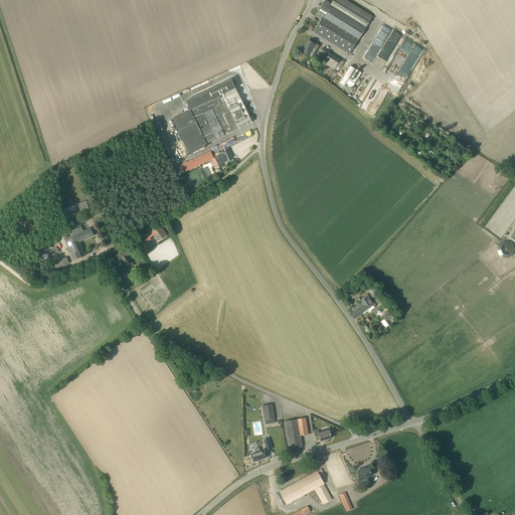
[(373,16),(346,0),(333,0),(331,4),(325,0),(324,0),(315,15),(322,19),(314,32),(350,53),(360,36),(365,29),(373,16)]
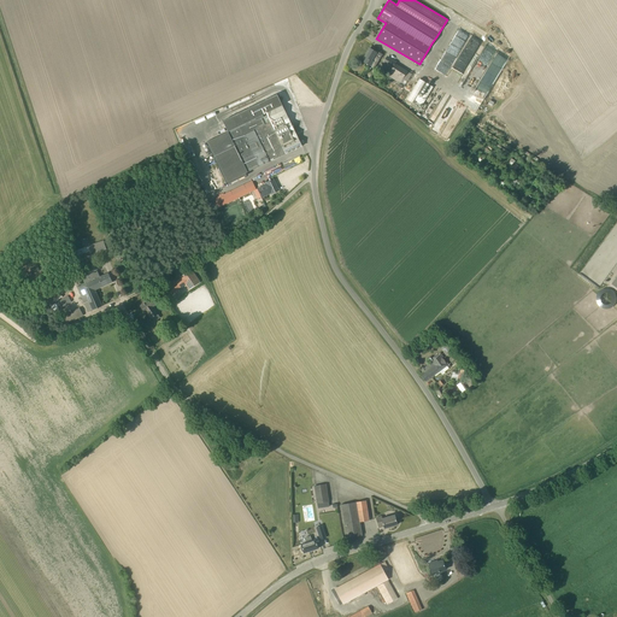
[(366,58),(364,63),(370,66),(370,65),(374,68),(380,58),(375,54),(376,52),(370,48),(364,57),(366,58)]
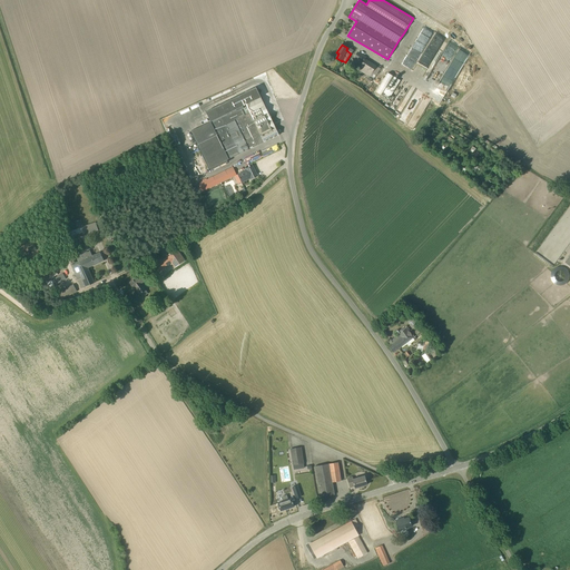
[(421,58),(414,70),(423,75),(429,62),(434,66),(435,62),(432,60),(431,64),(421,58)]
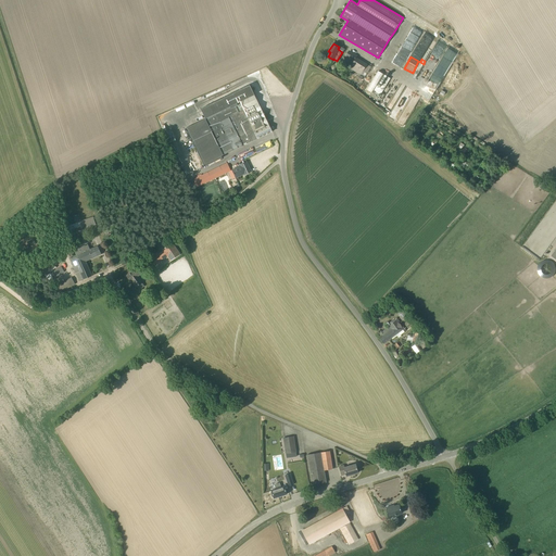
[(364,77),(370,66),(356,58),(350,68),(364,77)]
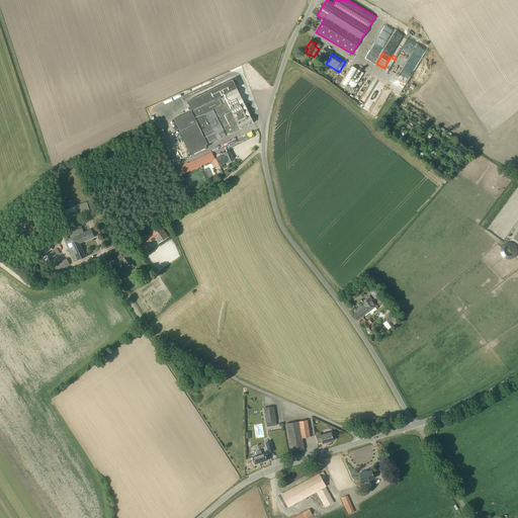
[(351,79),(348,84),(354,88),(363,73),(359,71),(354,80),(351,79)]
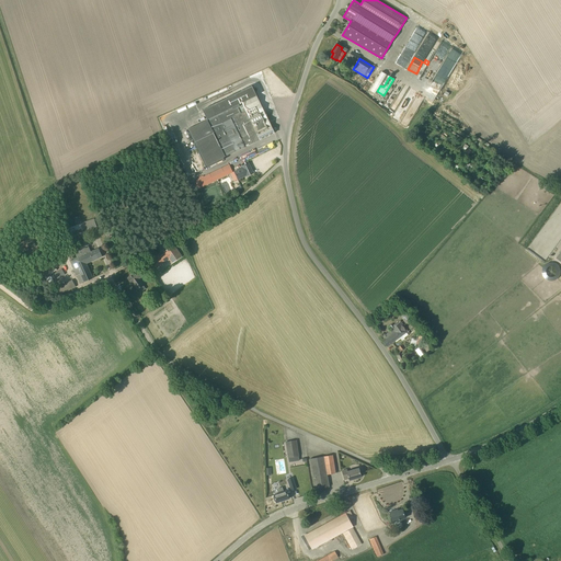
[(256,95),(252,86),(203,110),(207,119),(187,129),(206,168),(224,159),(222,158),(274,133),(256,95)]
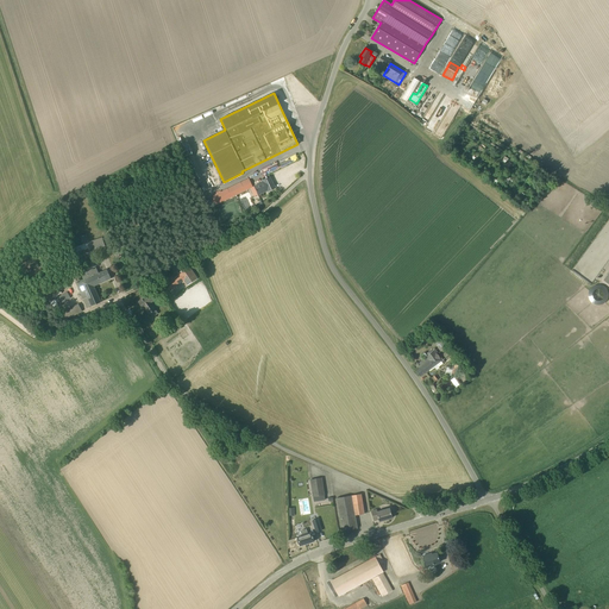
[(284,158),(287,164),(297,159),(295,154),(284,158)]
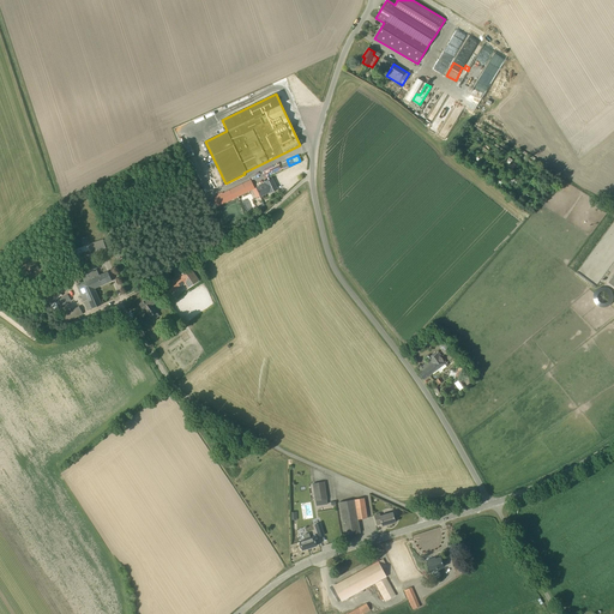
[(270,193),(277,190),(272,178),(265,181),(265,184),(256,187),(260,197),(270,192),(270,193)]
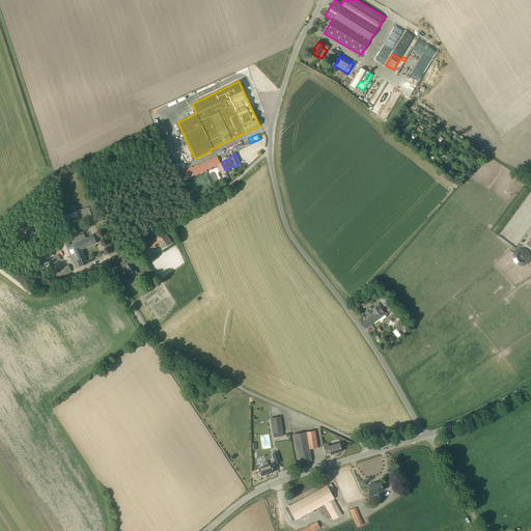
[(217,156),(185,170),(188,178),(220,163),(217,156)]
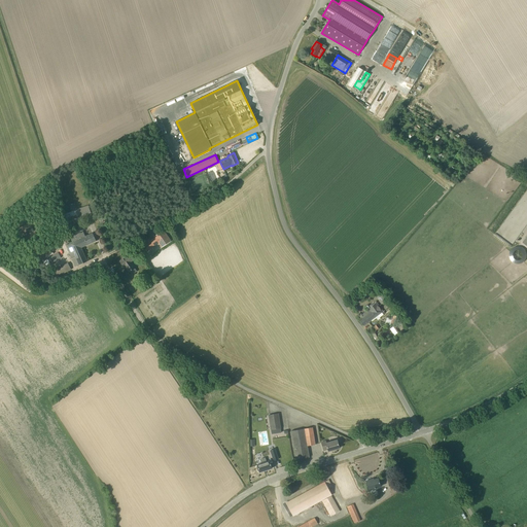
[(78,217),(91,213),(89,206),(76,210),(78,217)]
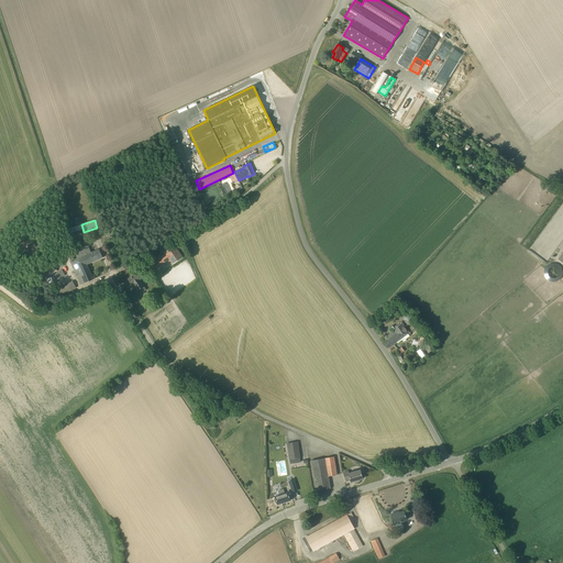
[(69,229),(72,236),(79,233),(77,225),(69,229)]
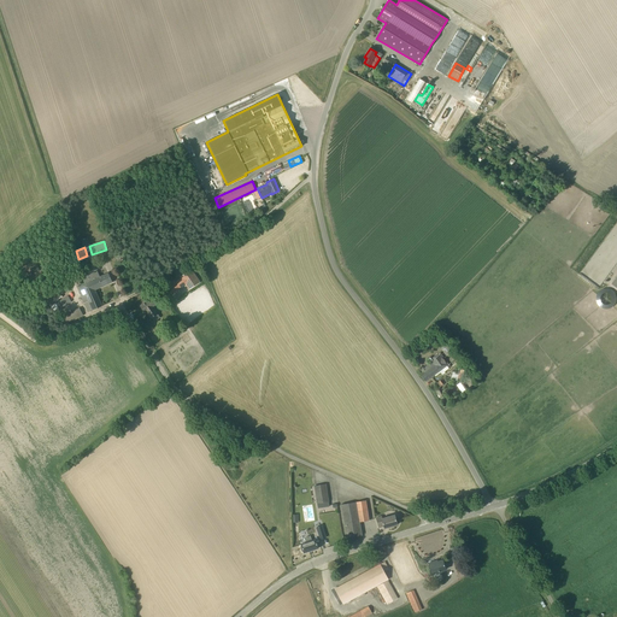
[(200,282),(192,270),(180,277),(181,278),(176,282),(174,280),(164,287),(165,289),(162,292),(165,299),(186,286),(188,291),(200,282)]
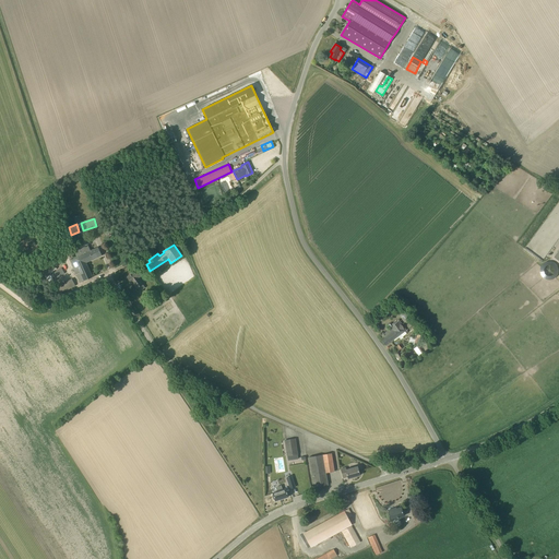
[(80,283),(93,277),(86,263),(102,256),(97,247),(91,250),(73,259),(70,260),(80,283)]
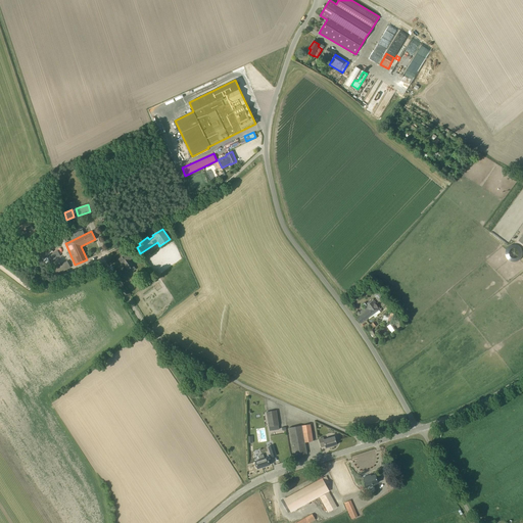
[(135,256),(131,250),(119,259),(123,265),(124,264),(128,270),(129,270),(131,272),(135,269),(133,266),(134,266),(130,259),(135,256)]
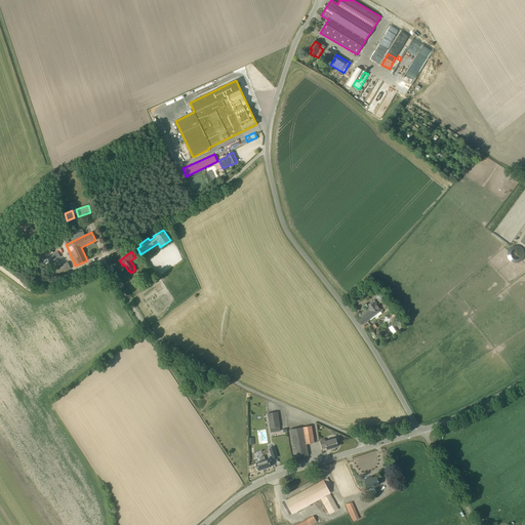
[(57,252),(46,257),(49,264),(53,261),(61,257),(57,252)]
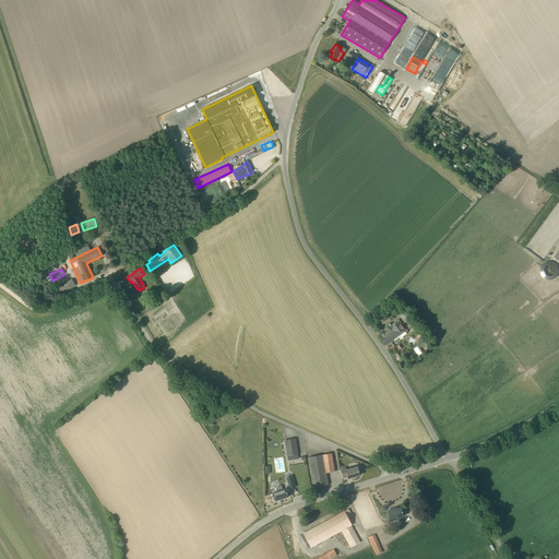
[(72,280),(60,285),(57,288),(60,294),(75,285),(72,280)]
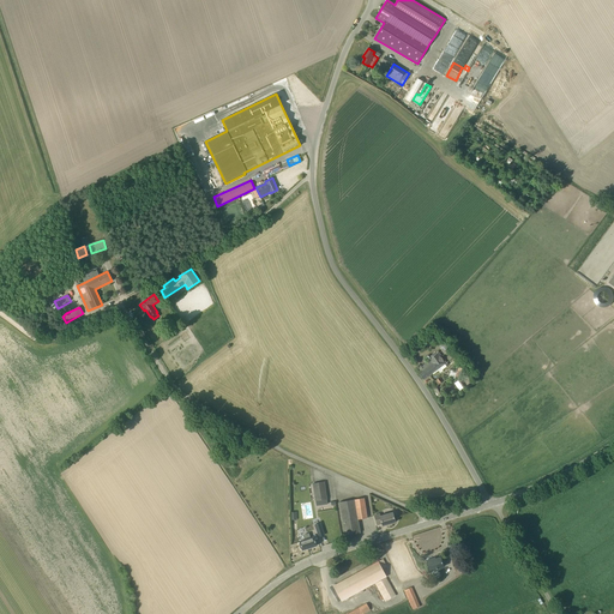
[(423,379),(445,363),(438,353),(429,359),(429,360),(422,366),(425,368),(423,369),(420,366),(416,368),(419,373),(423,379)]
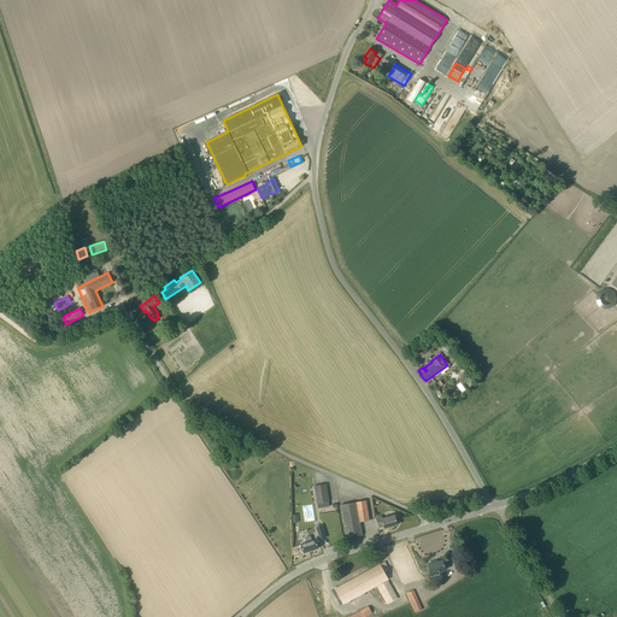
[(316,503),(328,501),(325,485),(315,486),(316,503)]
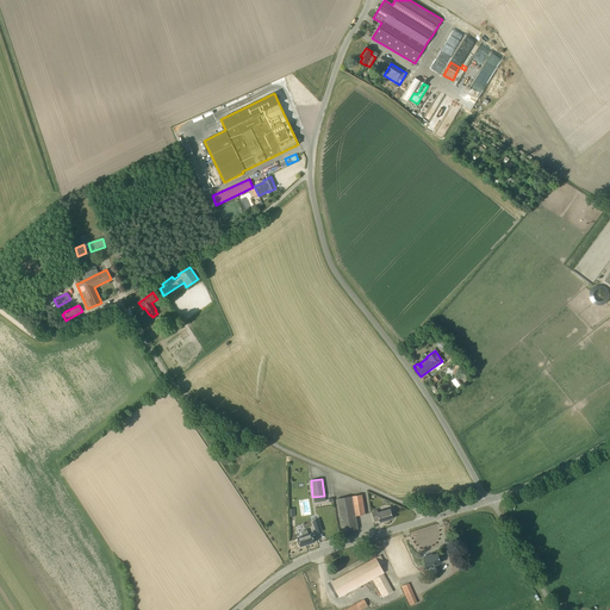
[(343,531),(358,529),(355,517),(365,515),(361,495),(337,499),(343,531)]
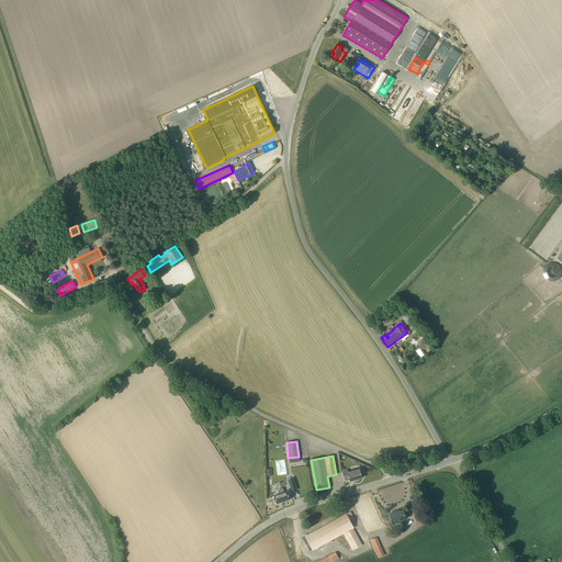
[(361,478),(359,469),(347,472),(347,470),(343,472),(345,480),(349,479),(349,481),(355,480),(361,478)]
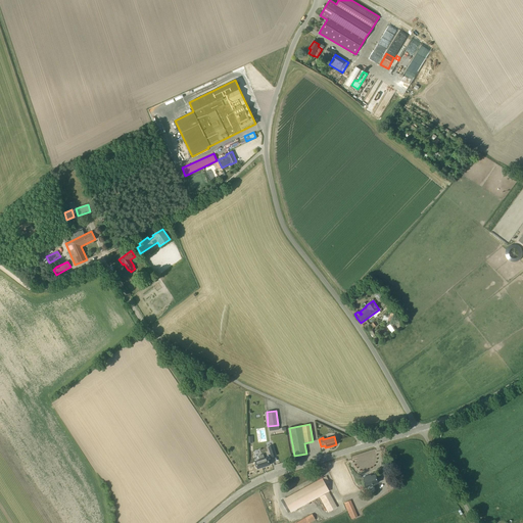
[(254,463),(255,467),(257,467),(257,468),(270,464),(268,457),(265,458),(263,454),(258,456),(259,460),(255,462),(255,463),(254,463)]
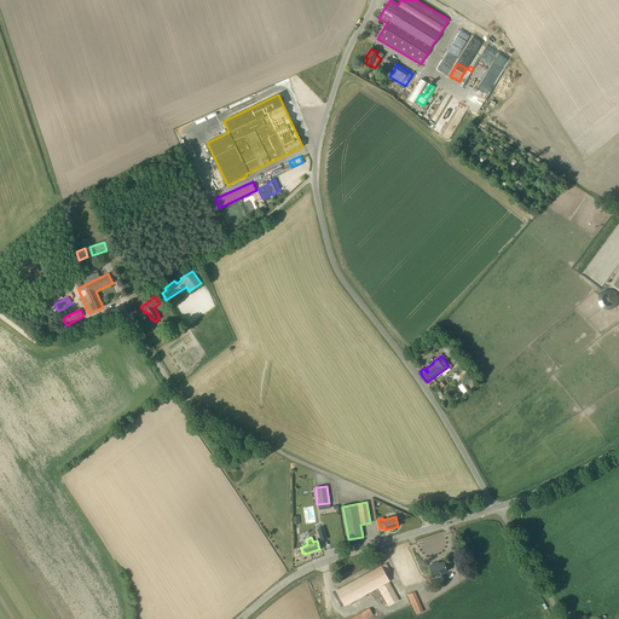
[(446,571),(444,562),(437,565),(437,563),(429,565),(433,576),(446,571)]
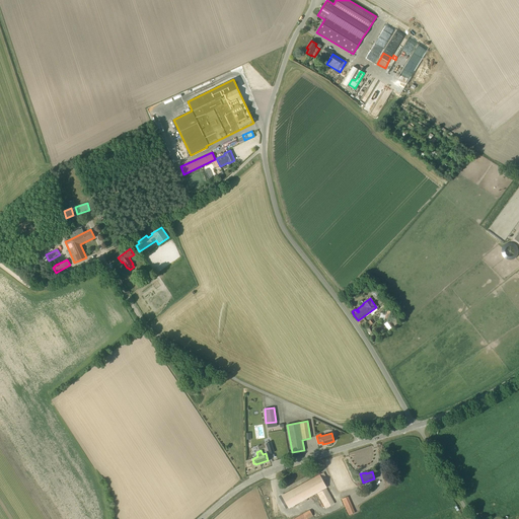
[(335,503),(325,488),(326,488),(323,480),(326,478),(323,472),(282,496),(288,508),(316,493),(325,508),(335,503)]
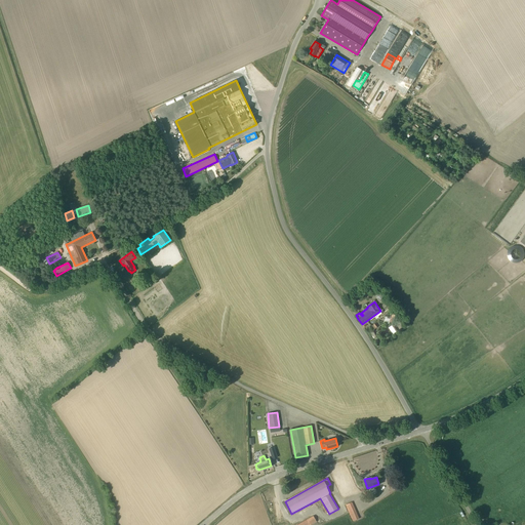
[(353,521),(359,518),(352,501),(346,505),(353,521)]
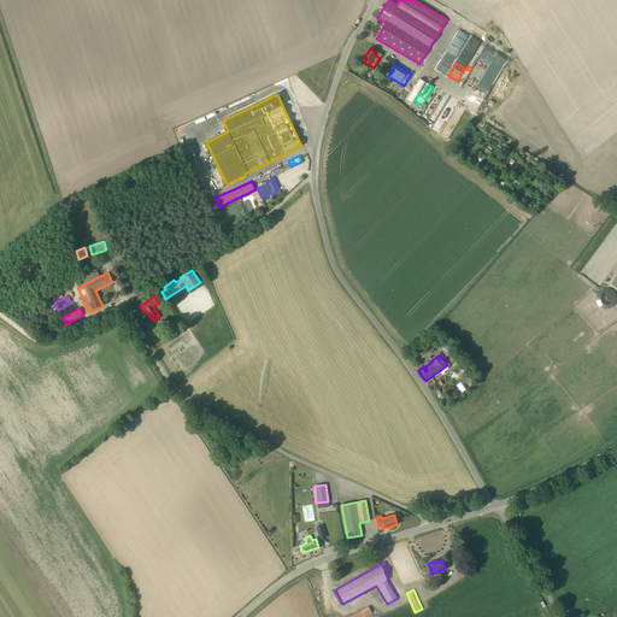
[(364,616),(371,612),(368,606),(360,610),(364,616)]
